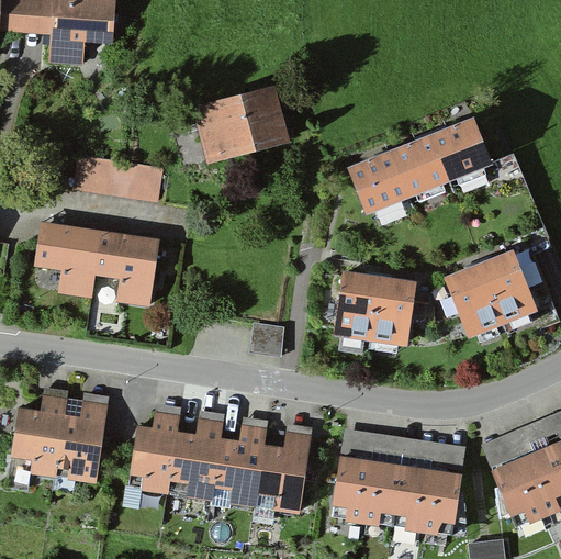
[(0,0),(0,28),(19,30),(20,0),(0,0)]
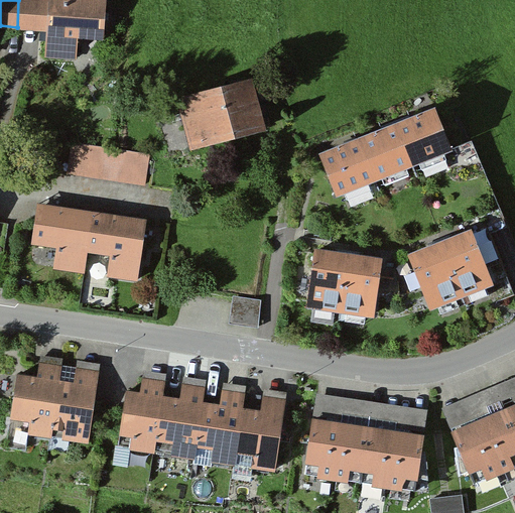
[(103,39),(106,1),(91,0),(18,0),(17,27),(37,28),(35,58),(76,60),(78,37),(103,39)]
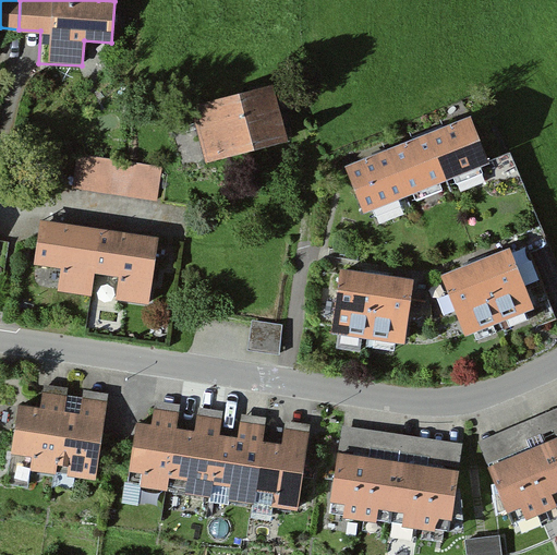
[(270,85),(192,107),(207,163),(286,141),(270,85)]
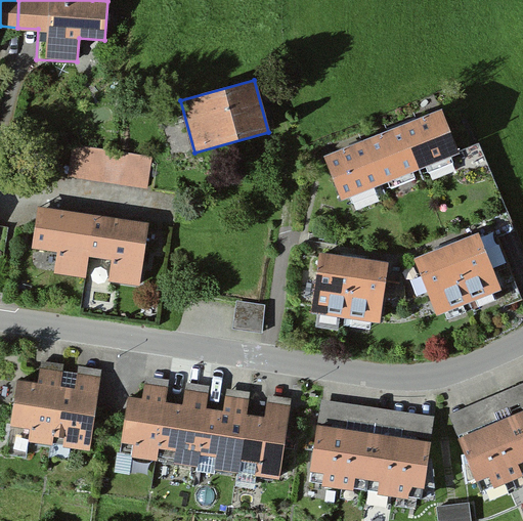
[(438,110),(401,125),(418,168),(455,153),(438,110)]
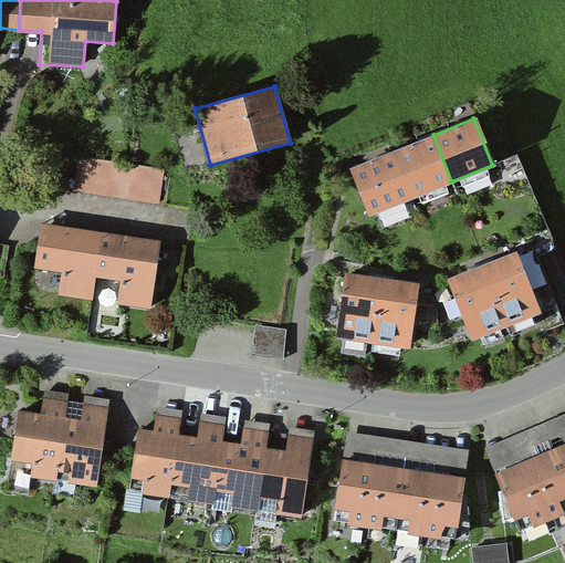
[(432,136),(391,153),(410,198),(451,181),(432,136)]
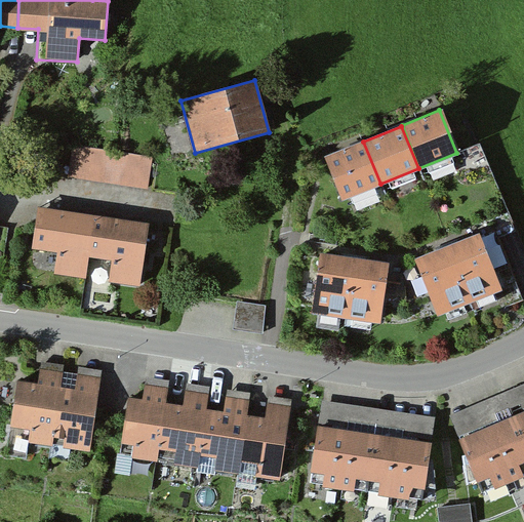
[(363,142),(325,157),(343,200),(380,185),(363,142)]
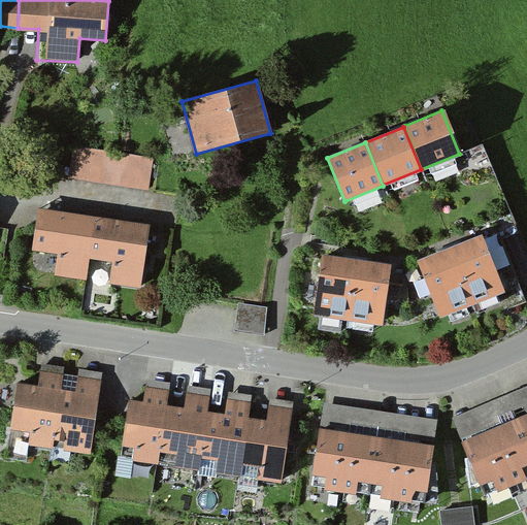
[(95,149),(71,145),(67,174),(91,177),(95,149)]
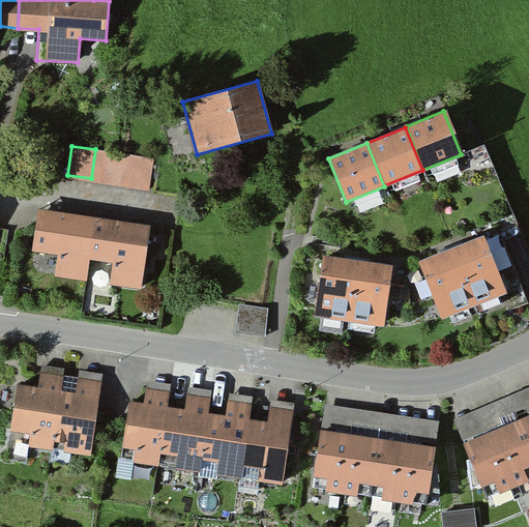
[(120,152),(95,149),(91,178),(116,182),(120,152)]
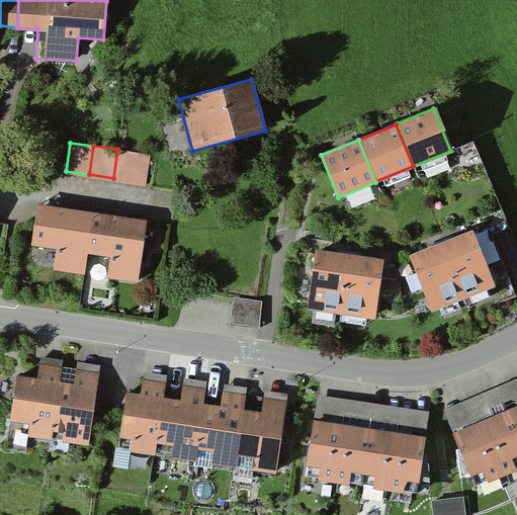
[(150,154),(117,149),(113,178),(146,182),(150,154)]
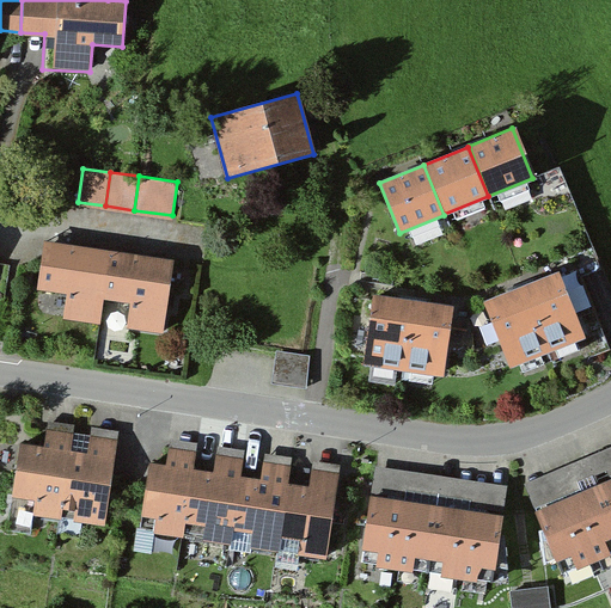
[(63,315),(101,320),(104,299),(111,252),(44,243),(43,243),(36,288),(67,292),(63,315)]
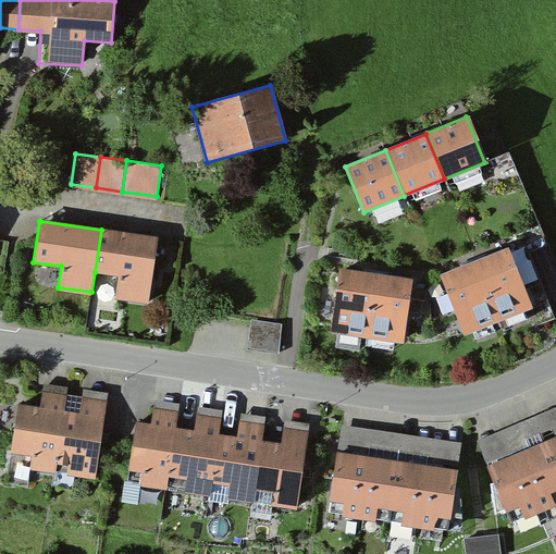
[(101,230),(95,272),(118,275),(114,296),(148,300),(158,238),(101,230)]
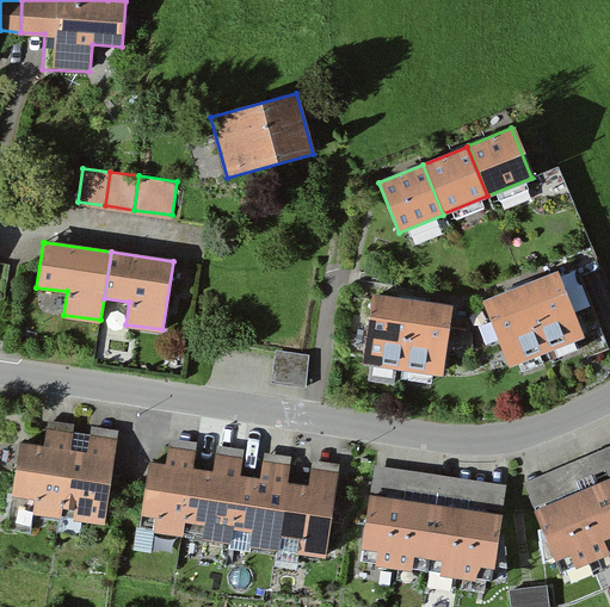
[(560,273),(522,287),(547,351),(585,336),(560,273)]
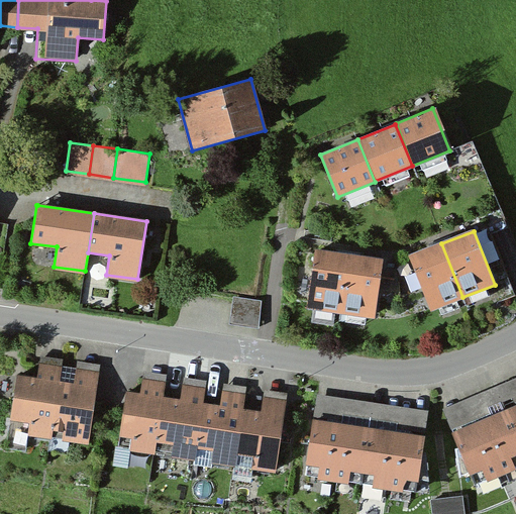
[(440,244),(408,257),(429,310),(462,298),(440,244)]
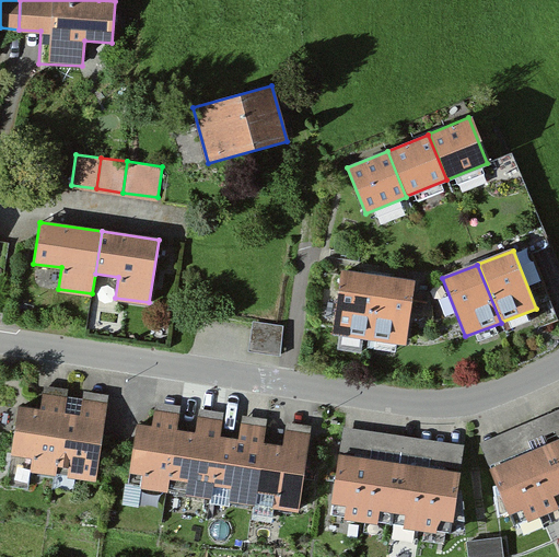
[(377,277),(340,271),(332,334),(337,335),(336,345),(362,349),(364,338),(369,339),(377,277)]
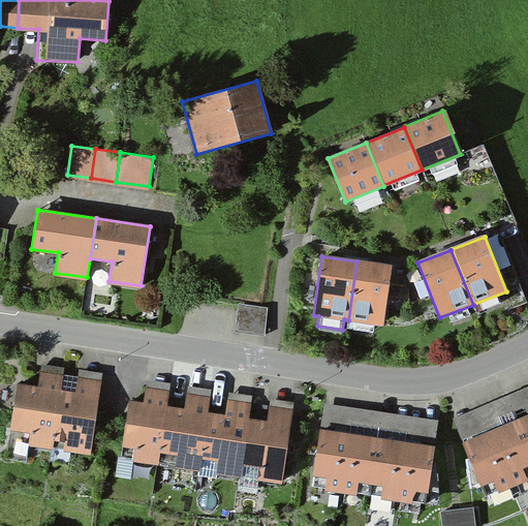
[(393,267),(358,261),(349,320),(384,326),(393,267)]
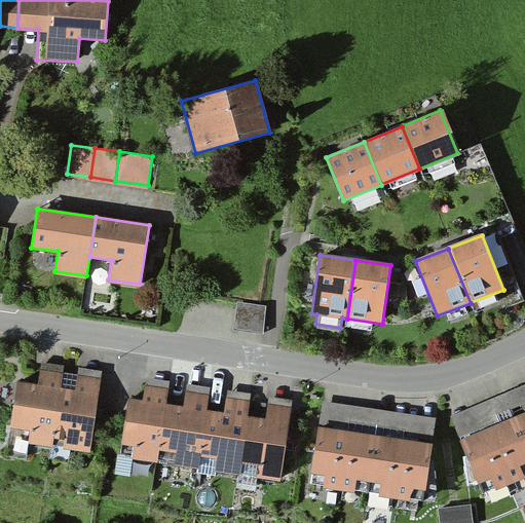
[(234,326),(263,331),(269,302),(240,297),(234,326)]
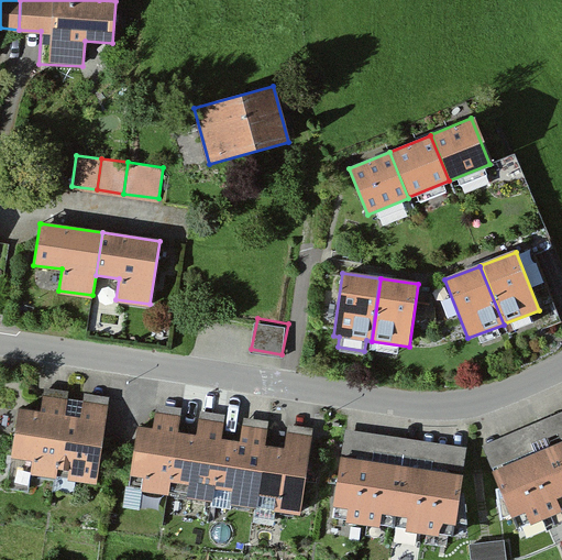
[(43,413),(19,408),(10,465),(55,472),(64,415),(66,397),(46,394),(43,413)]
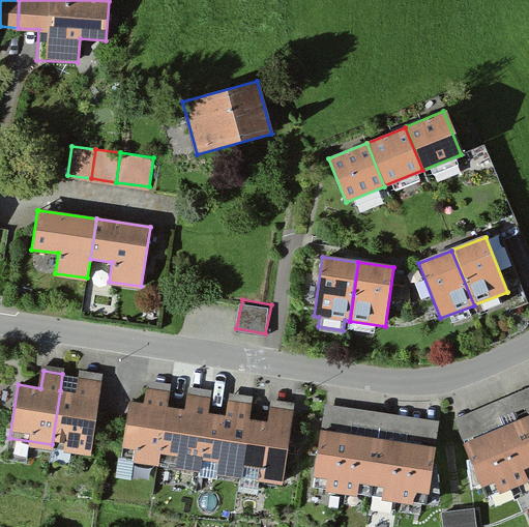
[(107,380),(77,375),(74,392),(60,390),(52,444),(95,451),(107,380)]
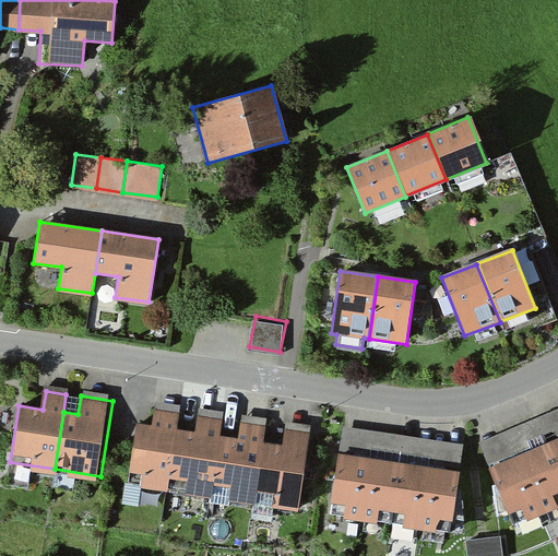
[(134,422),(125,482),(166,488),(177,410),(150,406),(146,424),(134,422)]
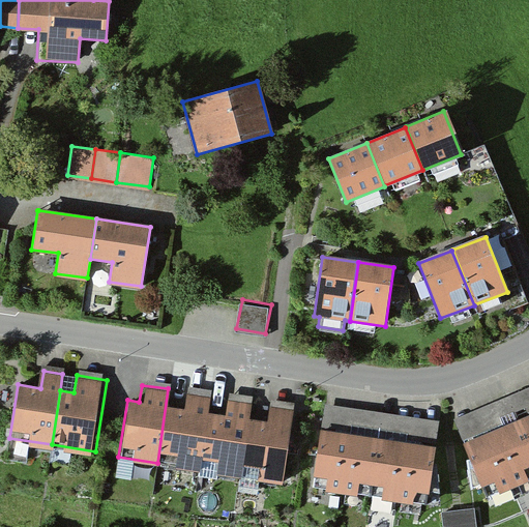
[(528,385),(505,396),(528,451),(528,385)]
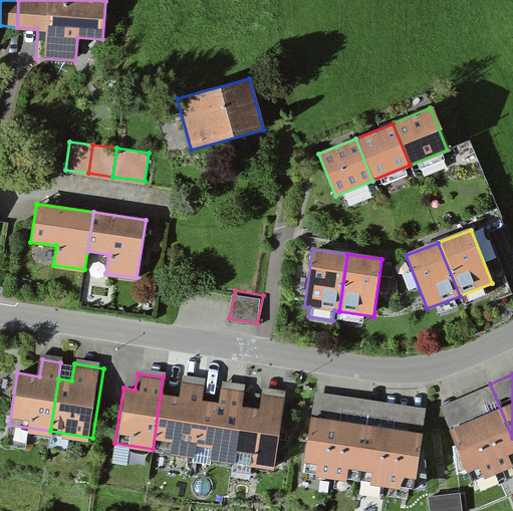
[(161,394),(153,449),(194,455),(205,384),(180,379),(177,396),(161,394)]
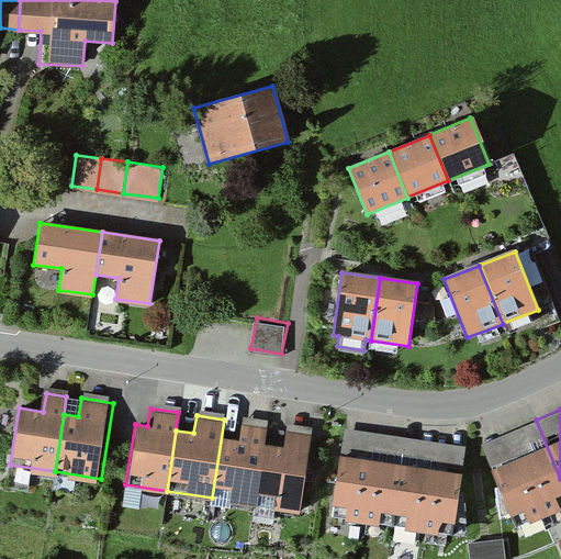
[(560,479),(536,420),(509,431),(539,503),(560,493),(560,479)]
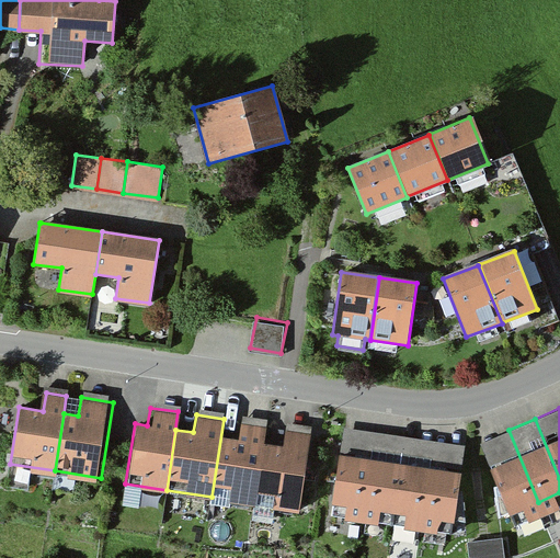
[(221,437),(213,498),(258,504),(270,425),(242,422),(239,440),(221,437)]
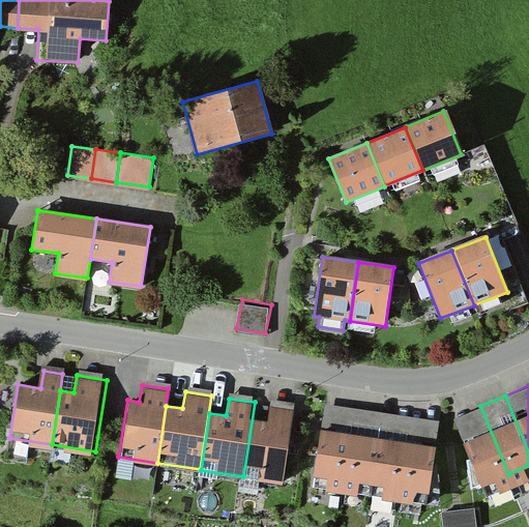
[(353,408),(326,404),(315,476),(342,480),(353,408)]
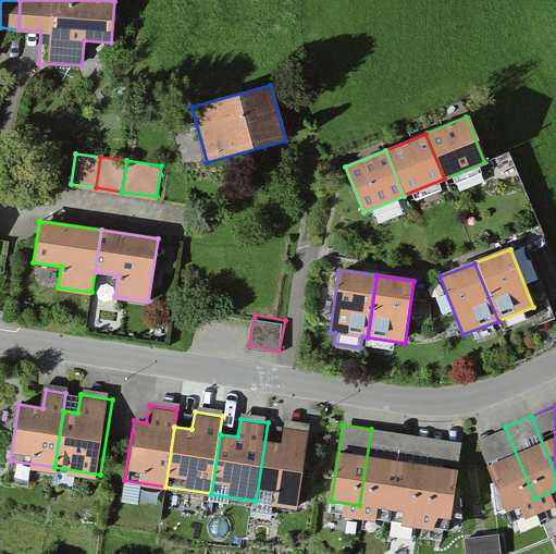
[(266,441),(257,501),(301,507),(313,430),(286,426),(283,443),(266,441)]
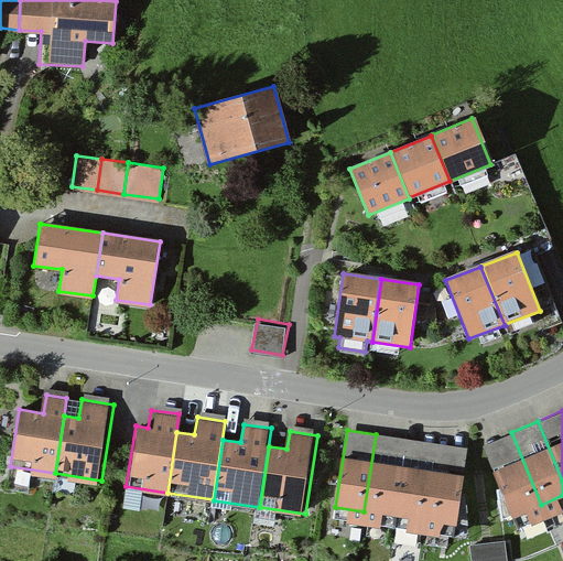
[(511,432),(484,444),(515,516),(541,505),(511,432)]
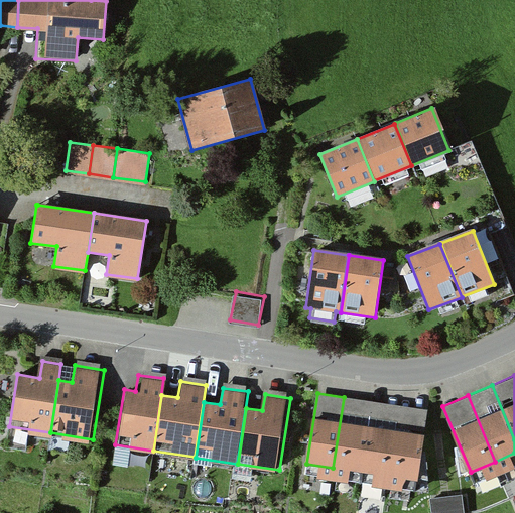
[(370,401),(344,397),(333,468),(359,472),(370,401)]
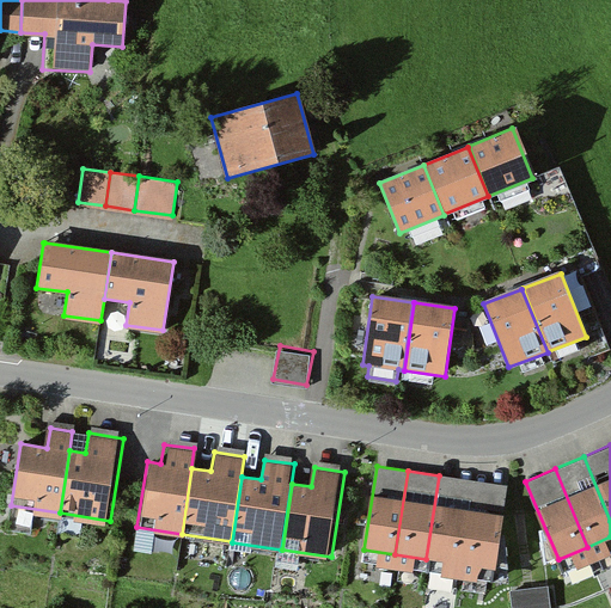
[(470,480),(439,476),(426,559),(458,564),(470,480)]
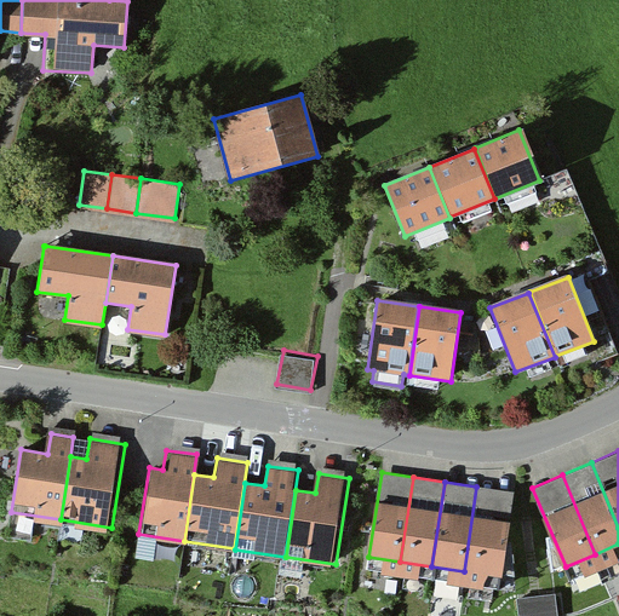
[(509,491),(477,487),(464,571),(496,576),(509,491)]
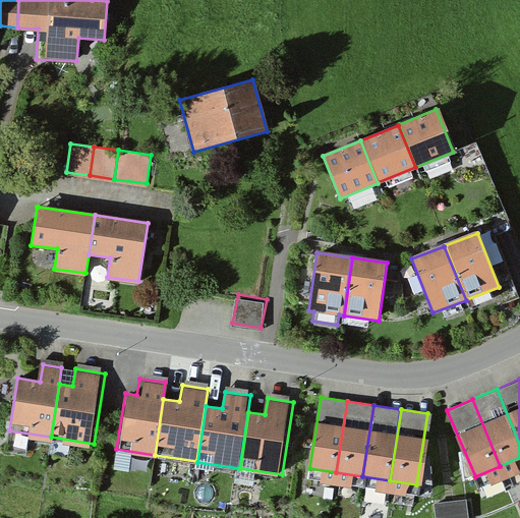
[(436,498),(437,517),(465,517),(470,517),(468,496),(436,498)]
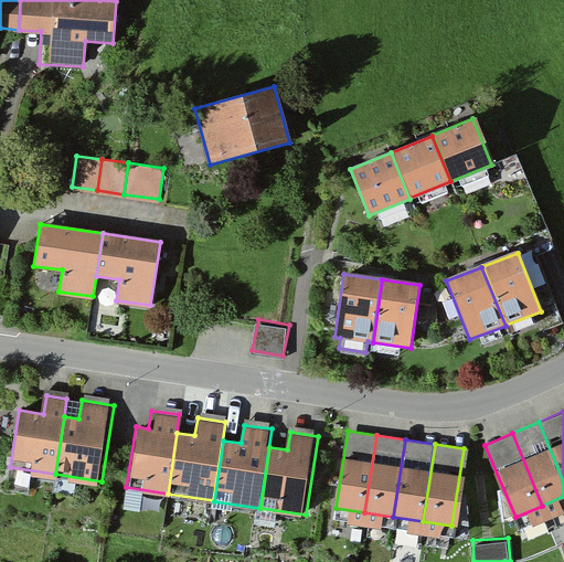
All buildings are outlined.
